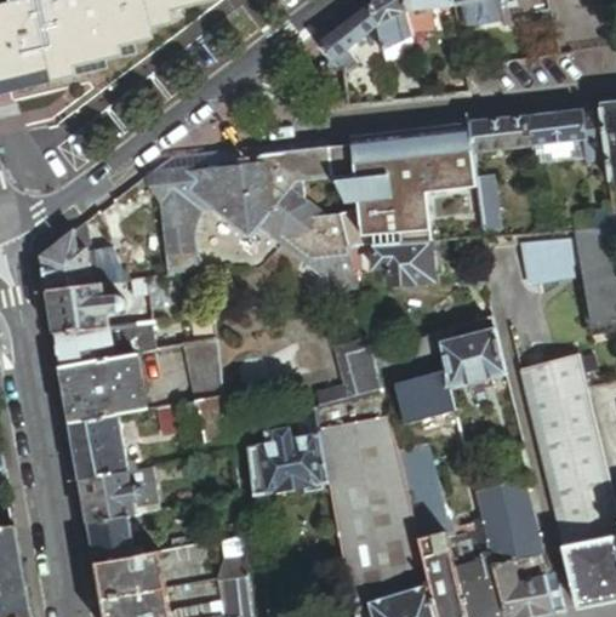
[(0,93),(75,76),(73,68),(0,85),(0,5),(21,0),(0,0),(0,93)]
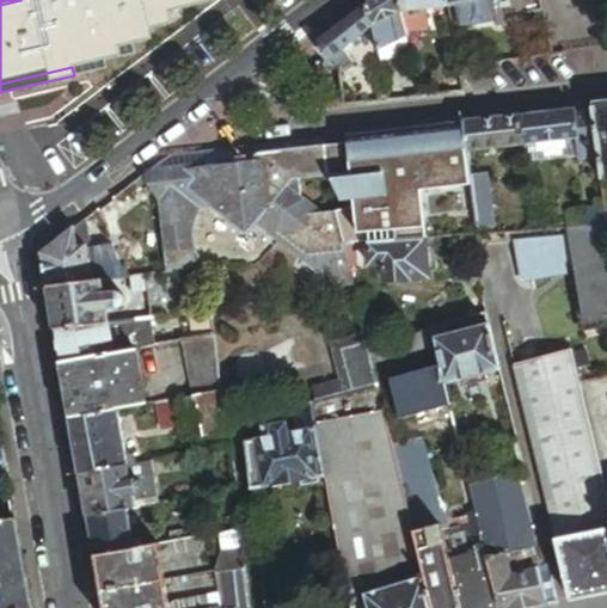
[(147,35),(139,0),(20,0),(0,5),(0,84),(72,67),(72,62),(106,54),(104,45),(115,42),(147,35)]
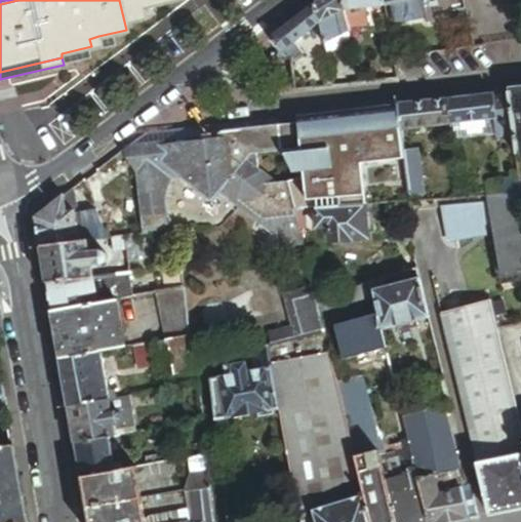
[(342,6),(341,0),(314,0),(310,3),(319,21),(323,43),(326,41),(345,31),(347,29),(347,27),(342,6)]
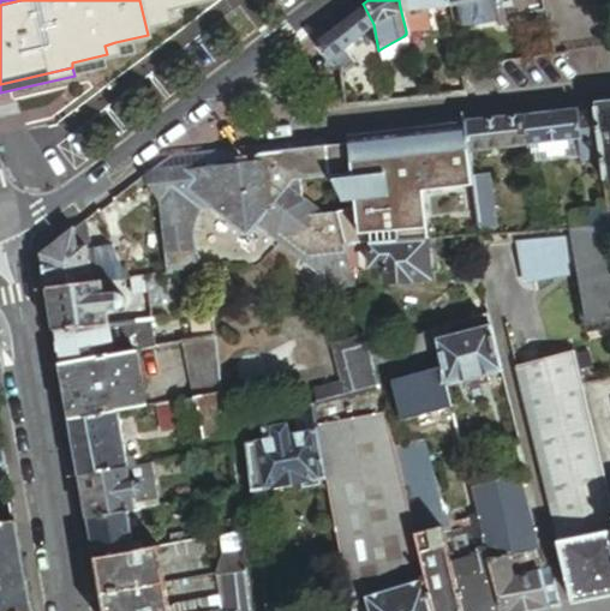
[(374,24),(363,4),(315,41),(327,58),(326,61),(327,67),(340,66),(341,70),(354,59),(344,46),(374,24)]
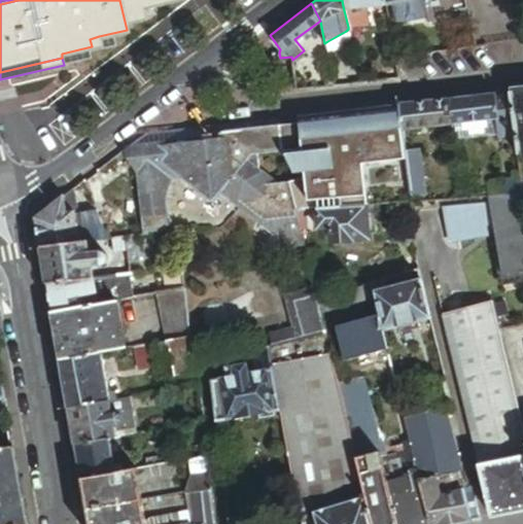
[(348,27),(371,25),(369,3),(343,6),(348,27)]
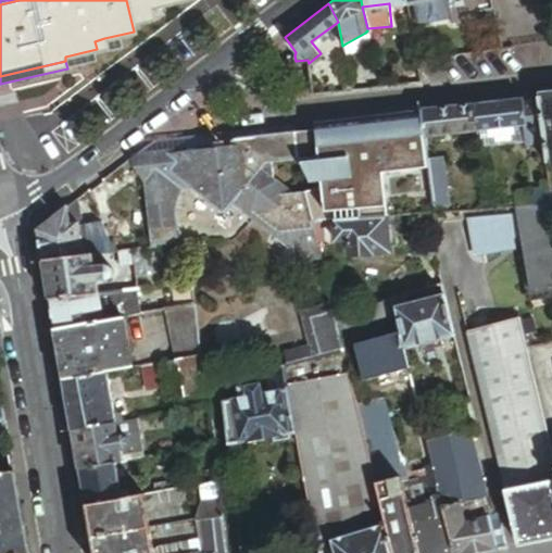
[(346,44),(351,53),(371,42),(365,33),(346,44)]
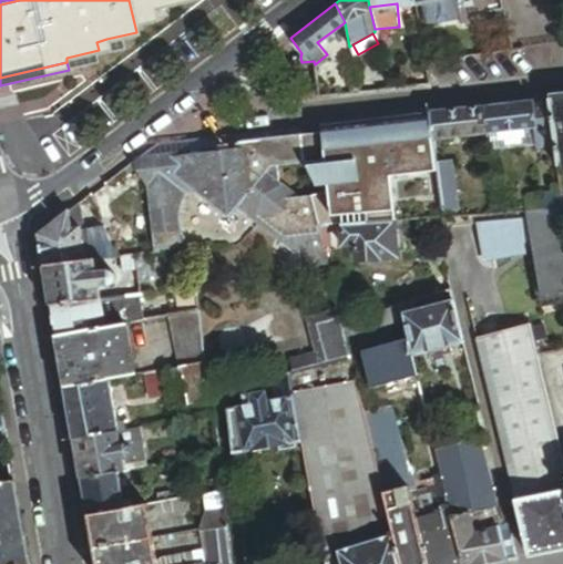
[(109,48),(106,39),(96,42),(99,50),(109,48)]
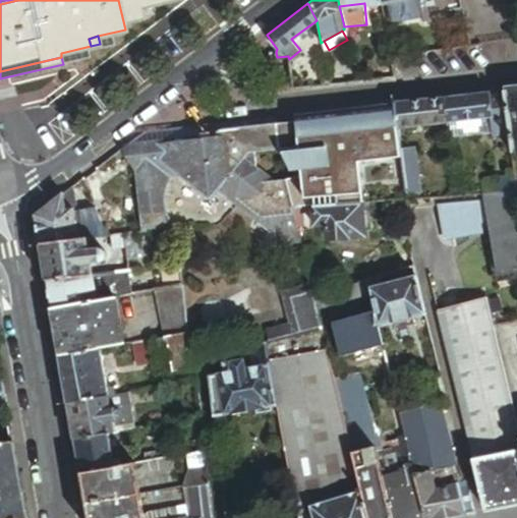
[(325,60),(317,60),(319,84),(329,83),(325,60)]
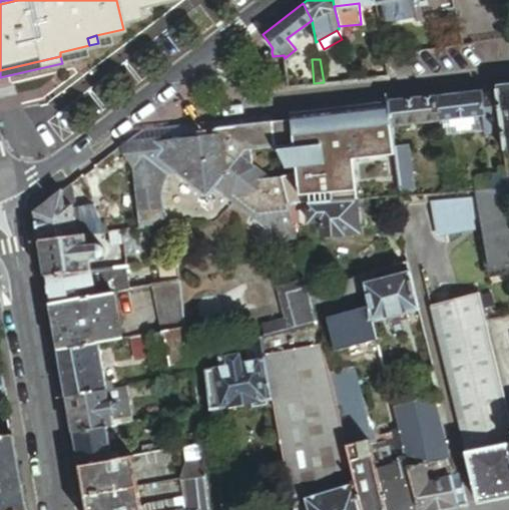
[(508,85),(494,87),(498,113),(500,128),(503,146),(508,145),(508,85)]
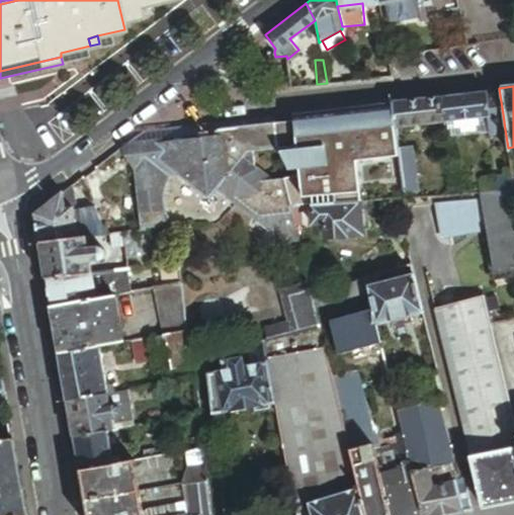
[(503,114),(499,88),(437,95),(441,119),(494,113),(495,116),(503,114)]
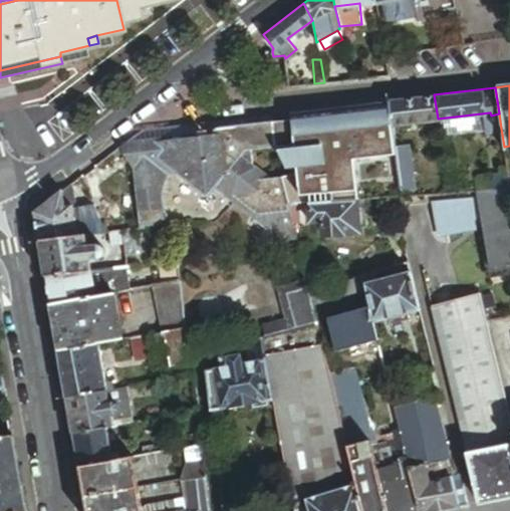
[(438,118),(434,94),(388,99),(390,123),(438,118)]
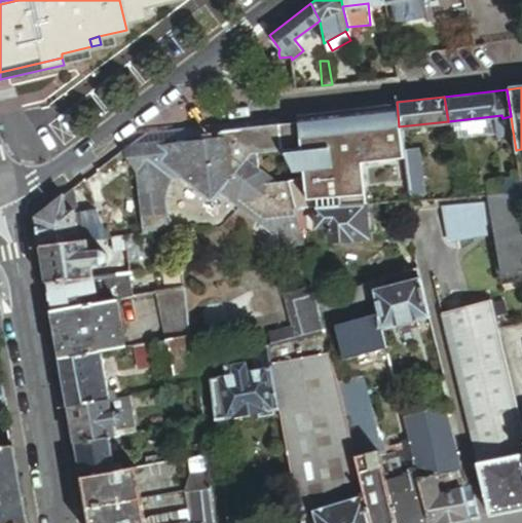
[(370,105),(298,113),(301,145),(400,135),(399,126),(397,102),(370,105)]
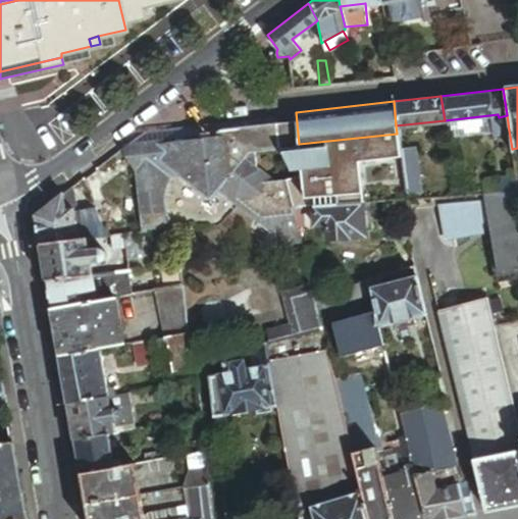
[(498,114),(445,120),(448,135),(489,130),(489,133),(509,131),(507,115),(499,117),(498,114)]
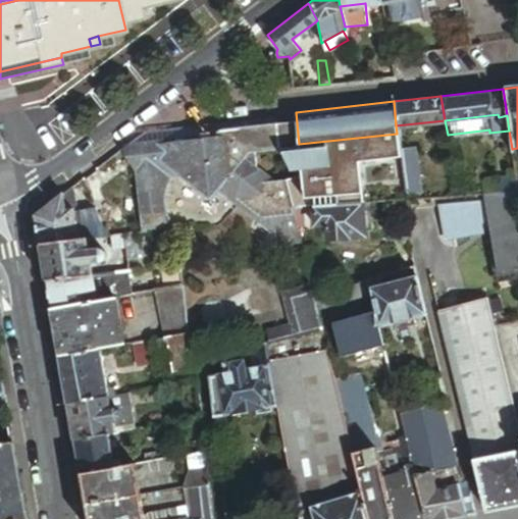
[(276,147),(272,115),(247,118),(252,150),(276,147)]
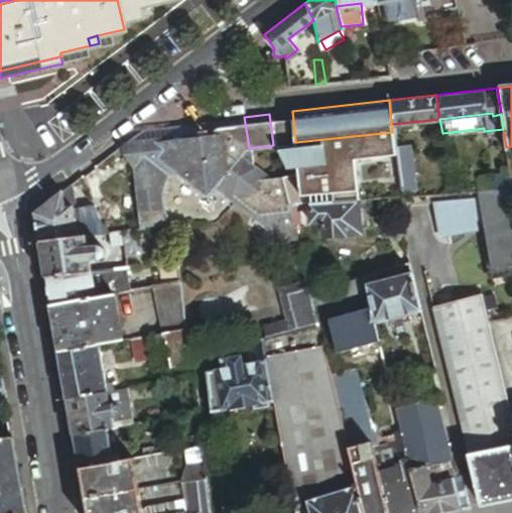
[(171,134),(167,135),(170,163),(251,155),(249,148),(244,117),(237,118),(238,124),(216,127),(214,127),(212,128),(210,130),(208,132),(208,134),(208,137),(178,140),(171,134)]
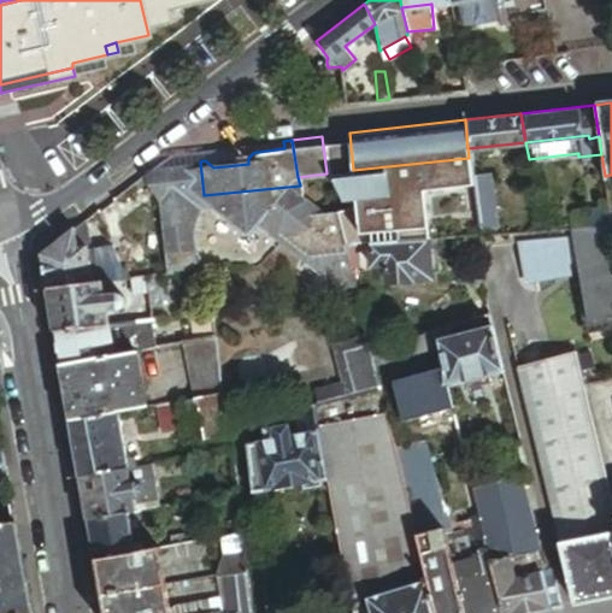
[(283,141),(199,151),(200,161),(205,160),(213,168),(248,164),(248,160),(248,158),(251,155),(253,153),(256,152),(258,152),(284,148),(283,141)]
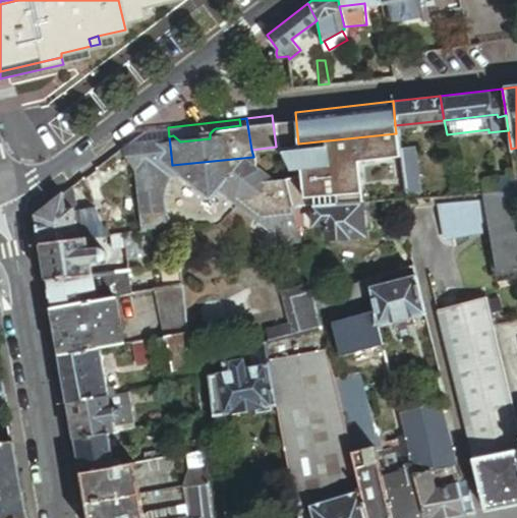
[(127,140),(169,136),(168,127),(142,129),(127,140)]
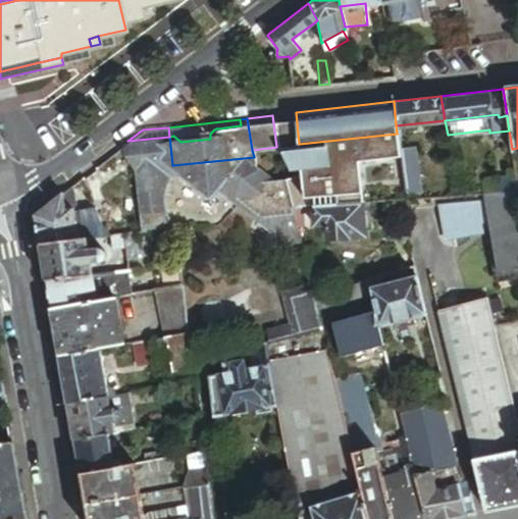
[(357,162),(400,157),(399,147),(397,134),(299,144),(302,166),(282,179),(271,180),(255,167),(259,210),(292,207),(312,205),(361,201),(362,201),(357,162)]
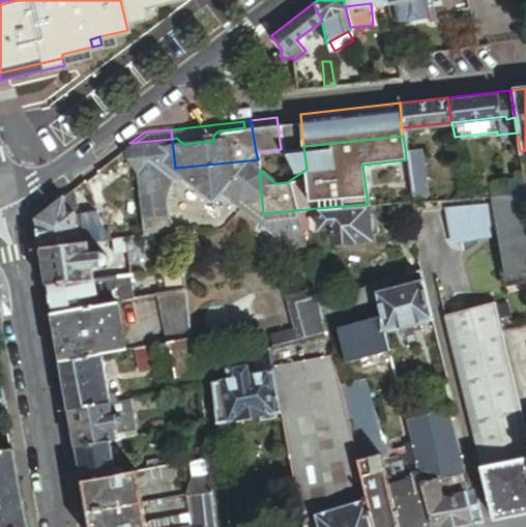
[(287,245),(302,239),(300,229),(296,210),(263,213),(259,170),(258,159),(175,168),(172,139),(129,143),(116,154),(124,166),(124,173),(132,172),(139,235),(176,231),(169,221),(165,213),(164,204),(164,197),(166,189),(168,184),(170,179),(178,178),(210,203),(220,192),(287,245)]
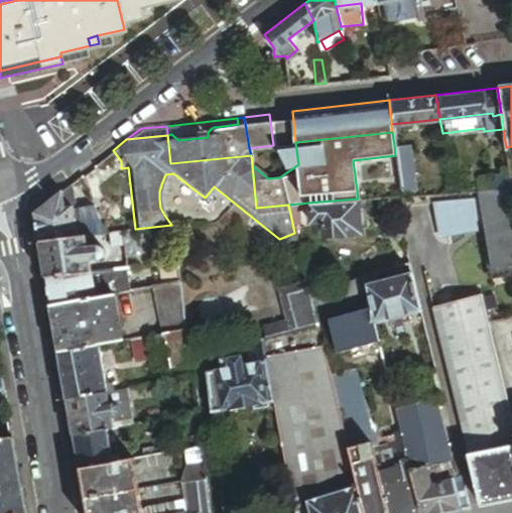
[(407,144),(394,145),(395,155),(399,190),(412,189),(407,144)]
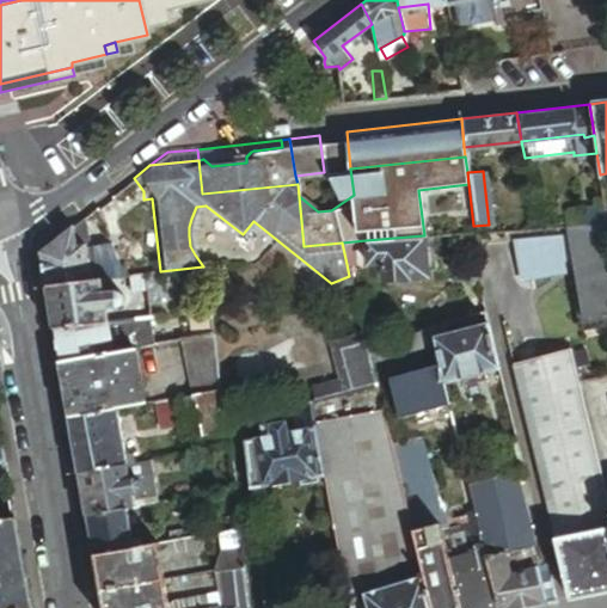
[(588,223),(606,222),(604,206),(586,208),(588,223)]
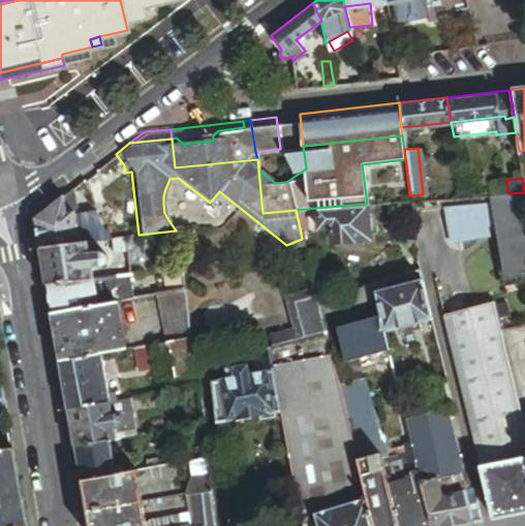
[(461,183),(463,196),(475,195),(475,187),(470,183),(461,183)]
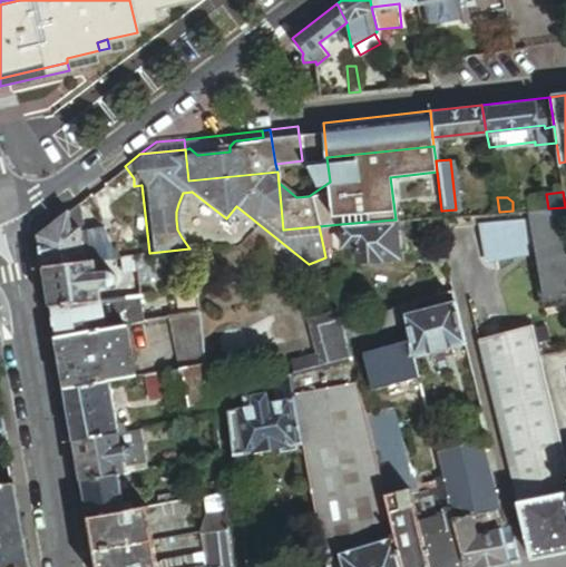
[(76,206),(68,213),(69,227),(78,226),(79,226),(76,206)]
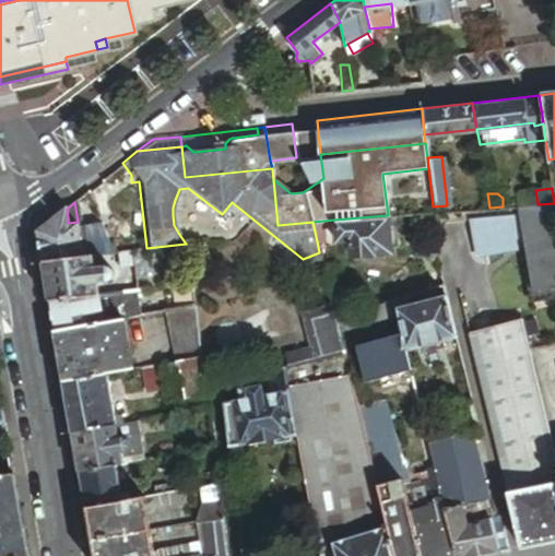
[(554,202),(554,203),(538,204),(522,205),(527,234),(532,275),(554,271),(554,202)]
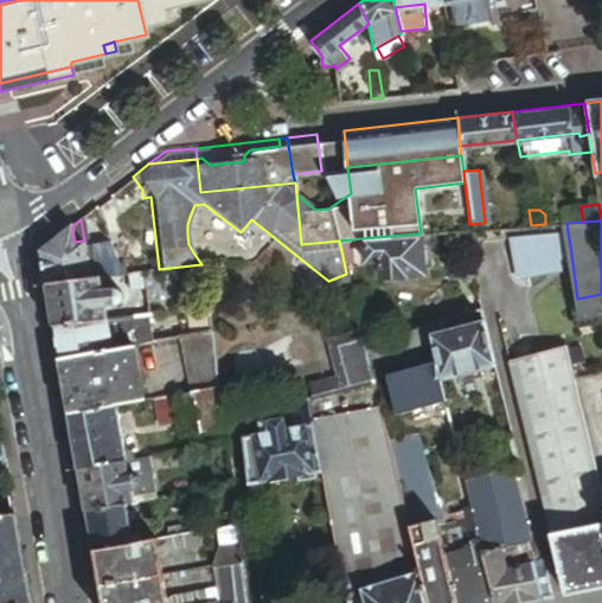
[(44,282),(89,277),(87,263),(83,241),(74,242),(72,226),(71,223),(38,249),(44,282)]
